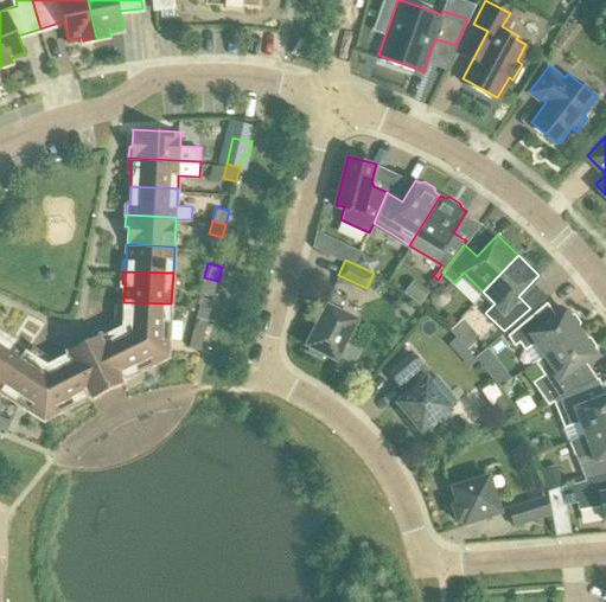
[(204,277),(201,290),(215,294),(218,281),(204,277)]
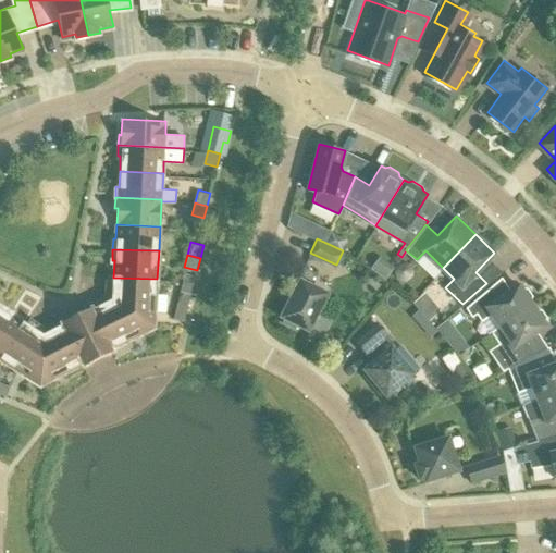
[(316,271),(304,265),(303,267),(297,279),(299,280),(282,315),(285,317),(283,321),(295,327),(297,323),(309,329),(309,327),(323,334),(332,317),(319,309),(328,292),(309,283),(316,271)]
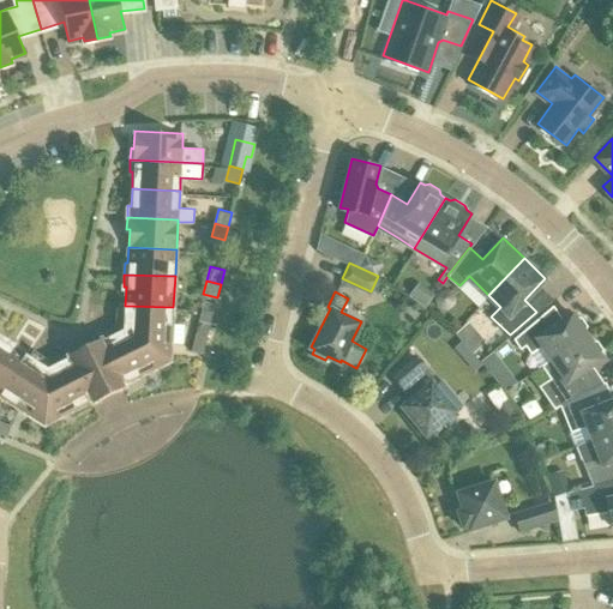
[(170,359),(173,307),(125,306),(124,329),(170,359)]
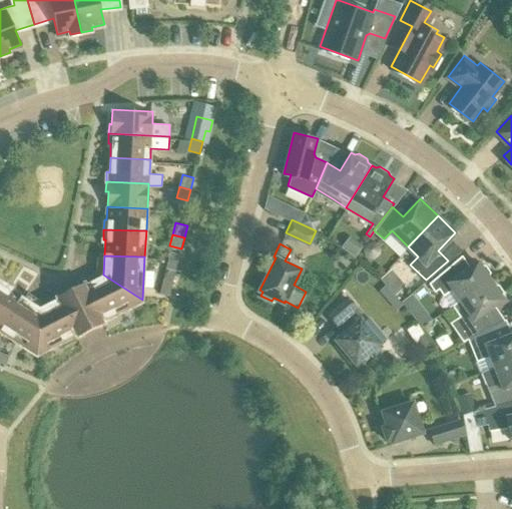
[(168,259),(166,267),(176,270),(178,261),(168,259)]
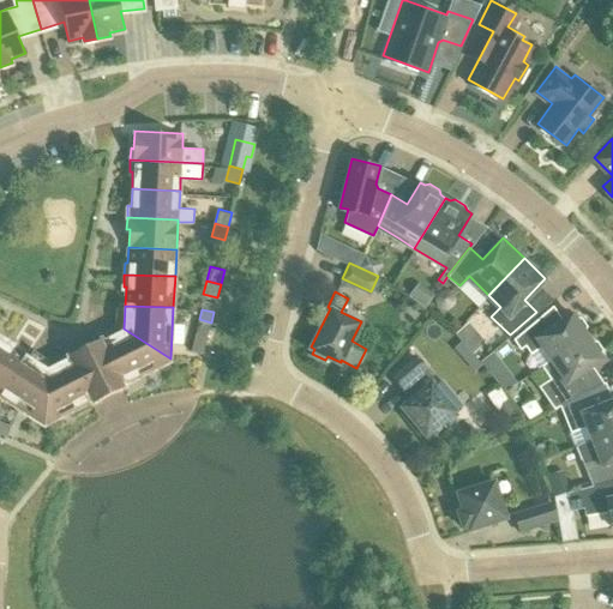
[(551,359),(588,333),(584,329),(587,324),(581,315),(576,315),(572,312),(546,330),(538,318),(514,337),(521,347),(526,344),(532,351),(541,345),(551,359)]
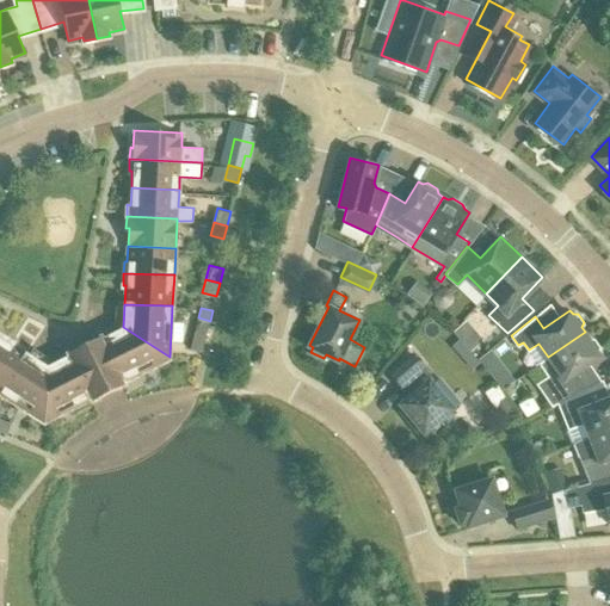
[(198,317),(196,327),(207,331),(210,321),(198,317)]
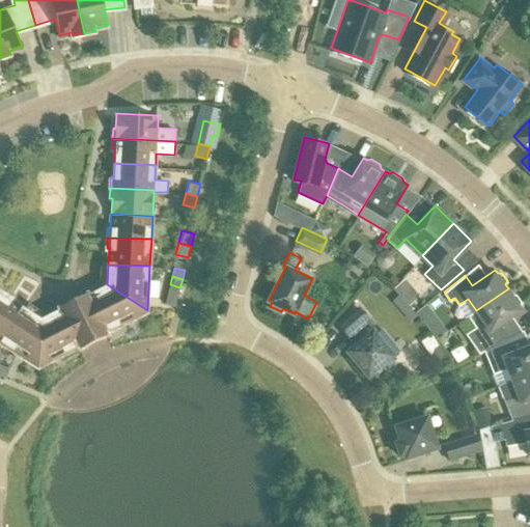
[(107,331),(147,310),(107,284),(89,294),(85,286),(71,294),(93,340),(108,333),(107,331)]
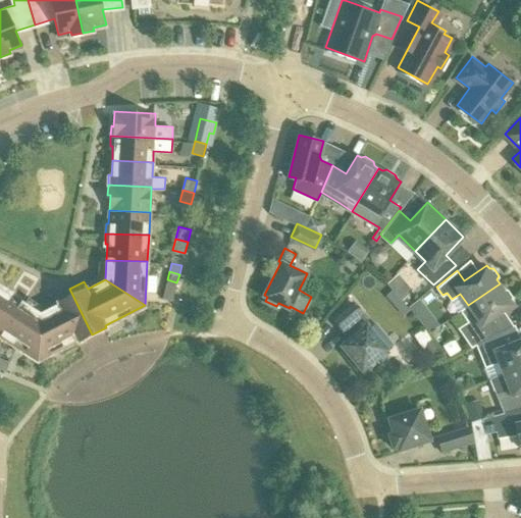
[(167,279),(165,289),(174,291),(176,282),(167,279)]
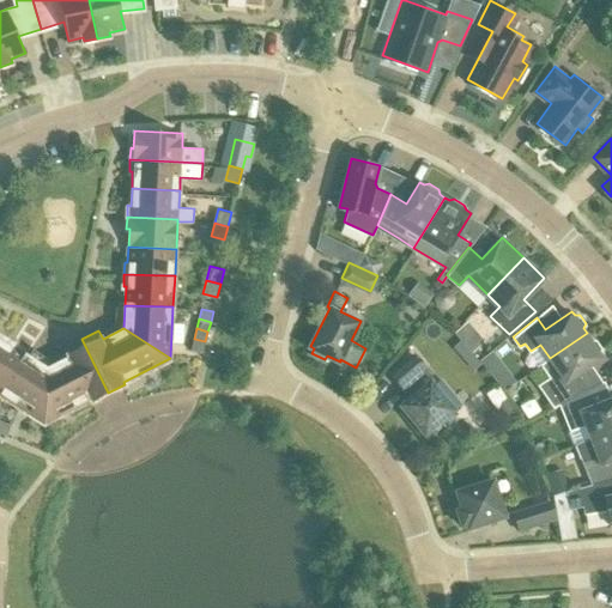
[(559,403),(583,390),(574,376),(603,357),(600,352),(601,347),(595,339),(591,339),(587,333),(550,358),(540,364),(549,377),(538,384),(553,406),(559,403)]
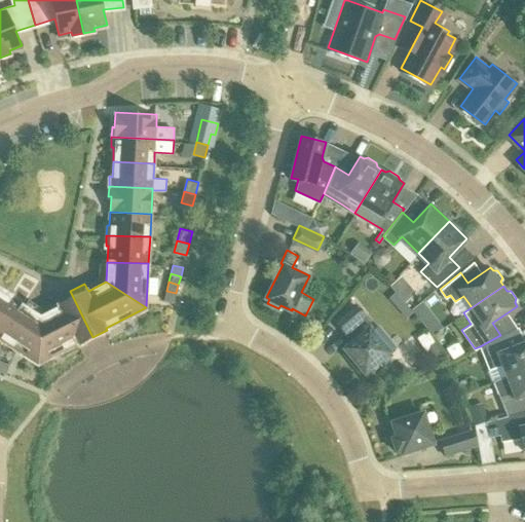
[(0,337),(1,339),(23,304),(10,296),(11,294),(4,289),(0,294),(0,337)]
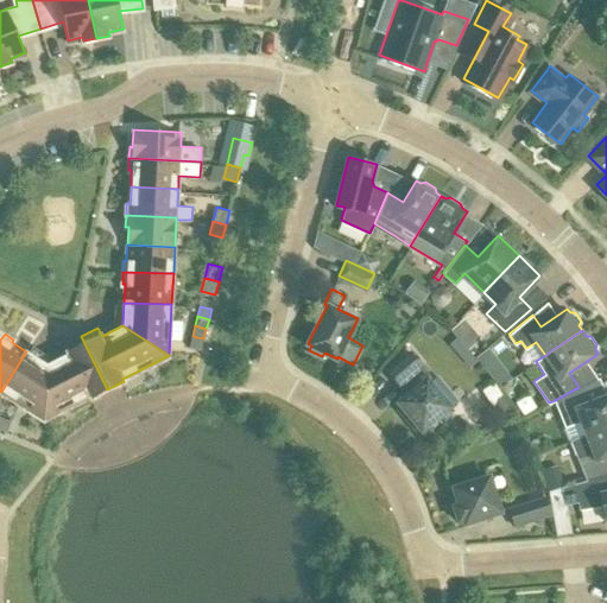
[(90,398),(107,389),(81,336),(63,346),(67,354),(46,365),(45,363),(44,419),(89,395),(90,398)]
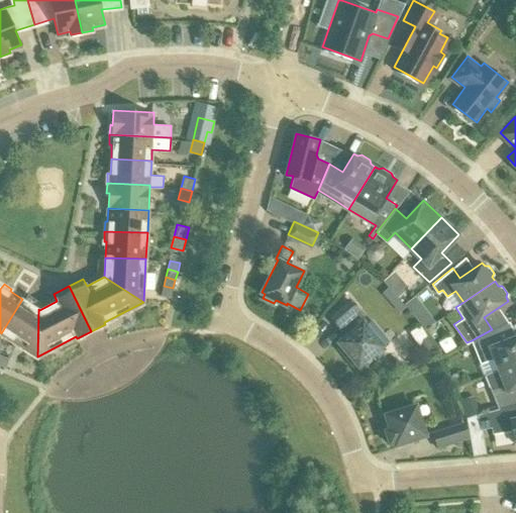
[(173,288),(164,286),(162,294),(171,297),(173,288)]
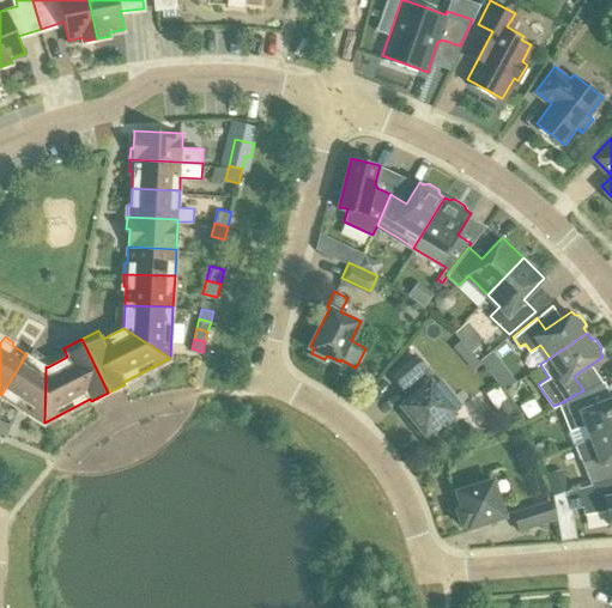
[(454,346),(462,354),(470,348),(461,339),(454,346)]
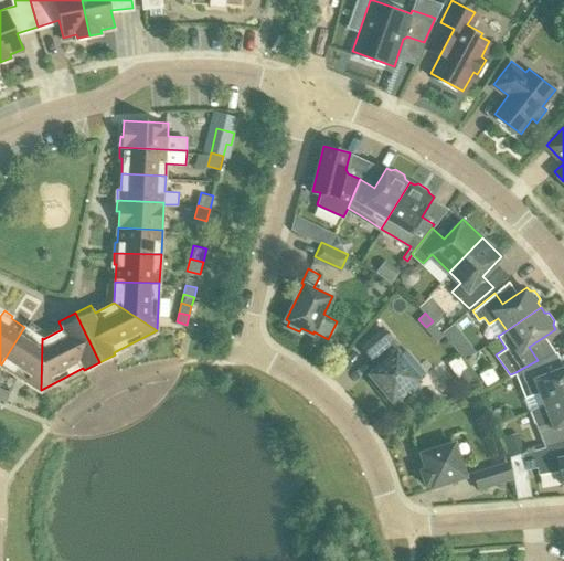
[(443,331),(451,341),(463,332),(455,323),(443,331)]
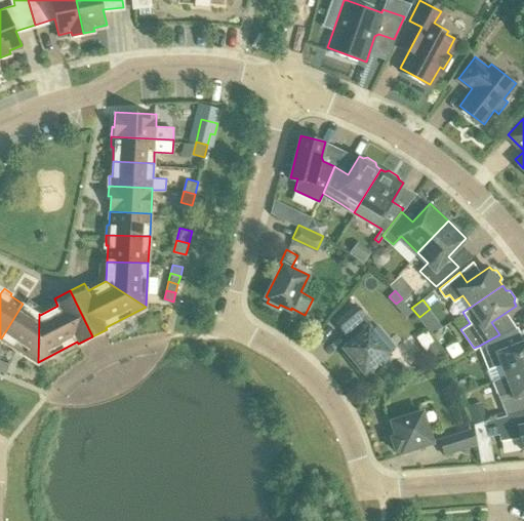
[(390,351),(369,326),(372,323),(355,303),(334,319),(347,333),(348,332),(353,338),(344,347),(352,357),(349,359),(359,371),(362,369),(364,371),(368,368),(370,371),(378,364),(376,361),(390,351)]
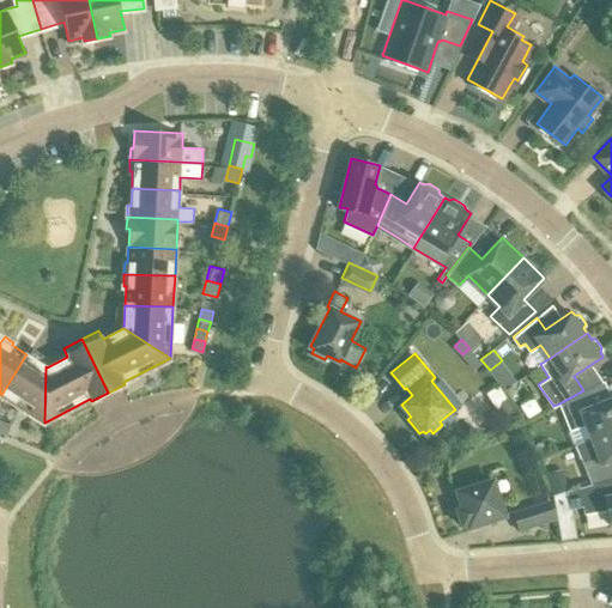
[(44,423),(46,366),(26,354),(1,395),(44,423)]
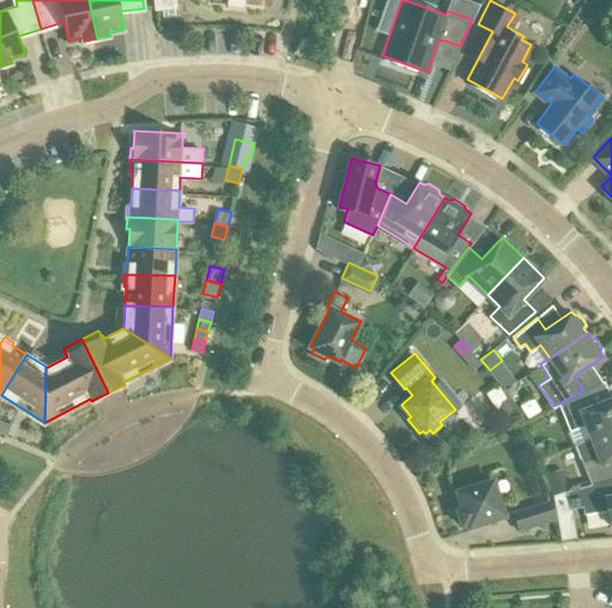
[(486,391),(494,403),(507,395),(498,383),(486,391)]
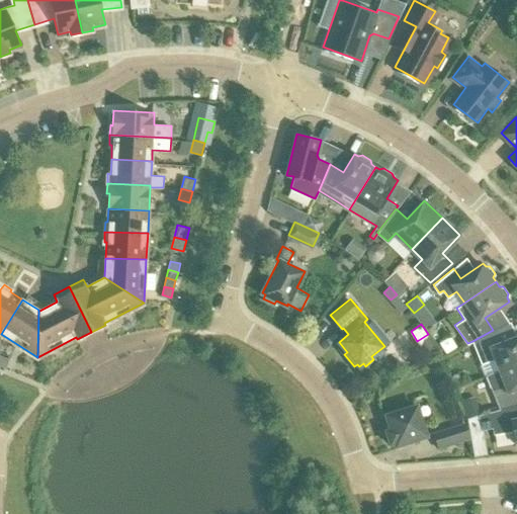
[(499,369),(516,361),(516,335),(501,342),(496,328),(493,330),(472,341),(482,363),(494,358),(499,369)]
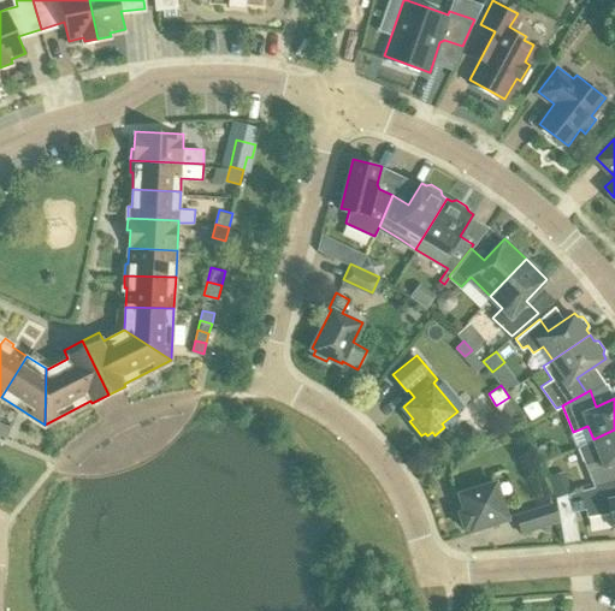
[(0,421),(0,433),(7,437),(12,426),(0,421)]
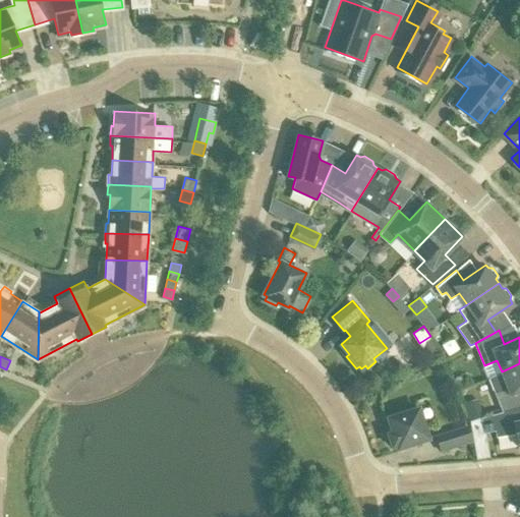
[(503,410),(519,405),(519,363),(502,371),(489,377),(494,388),(503,410)]
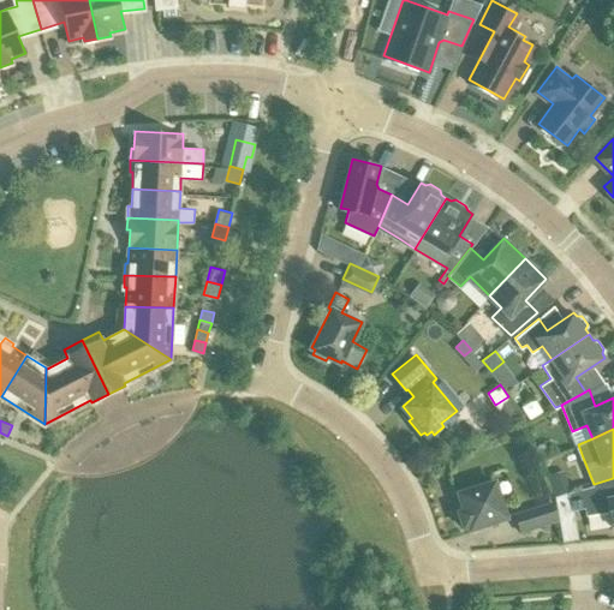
[(613,478),(594,484),(582,488),(582,489),(568,492),(572,510),(574,509),(585,508),(586,514),(609,510),(612,525),(613,524),(613,478)]
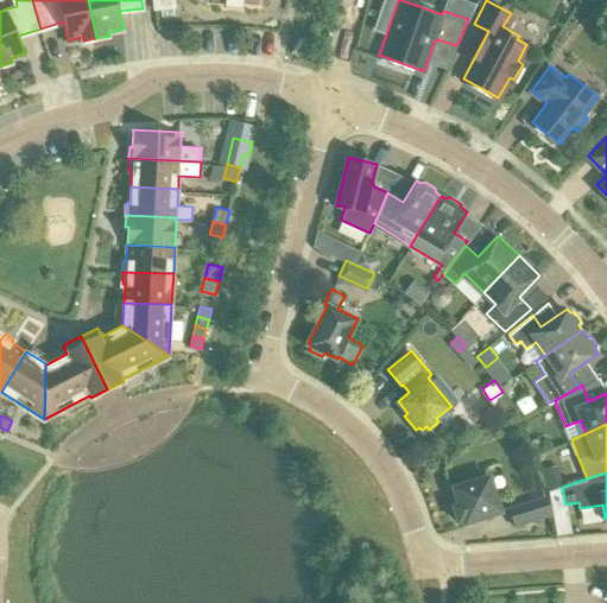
[(465,522),(501,511),(489,475),(453,487),(459,503),(454,505),(459,520),(463,519),(465,522)]
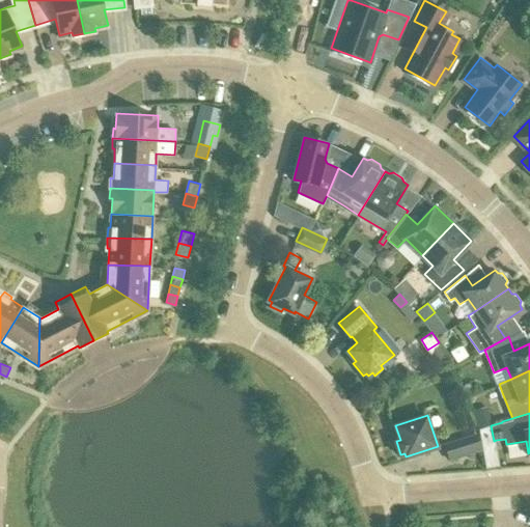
[(494,441),(491,425),(479,428),(486,467),(500,465),(496,440),(494,441)]
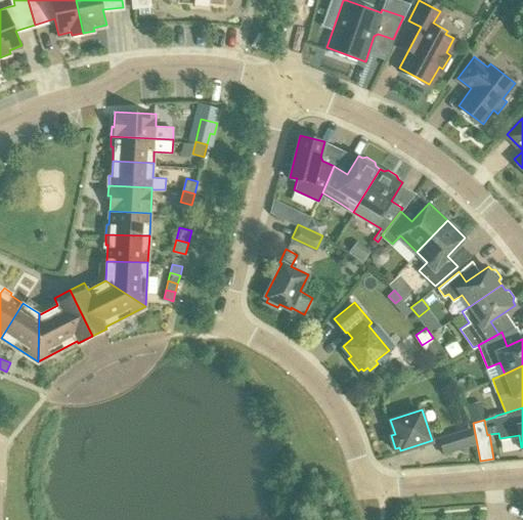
[(443,451),(475,441),(471,428),(439,437),(443,451)]
